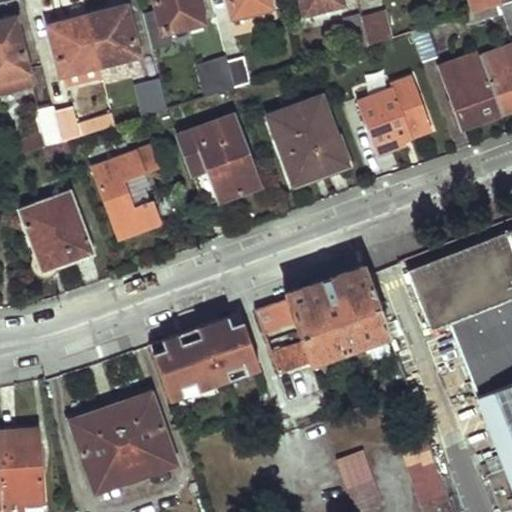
[(200,23),(194,0),(152,0),(161,33),(200,23)]
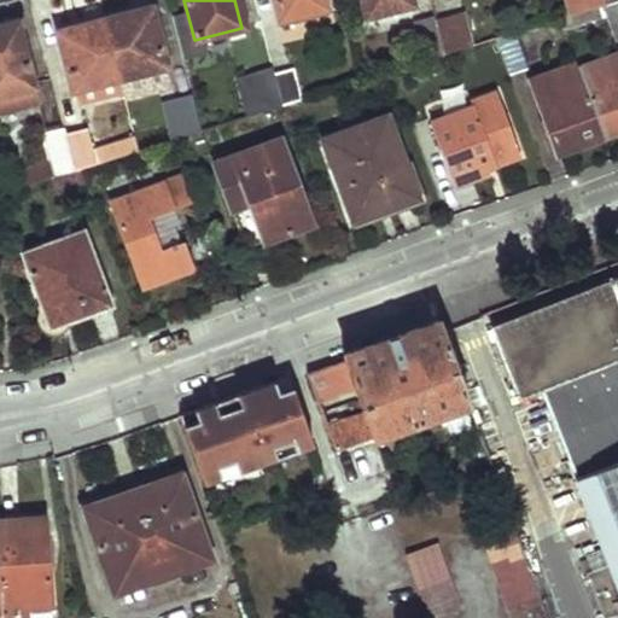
[(328,13),(324,0),(274,0),(281,25),(328,13)]
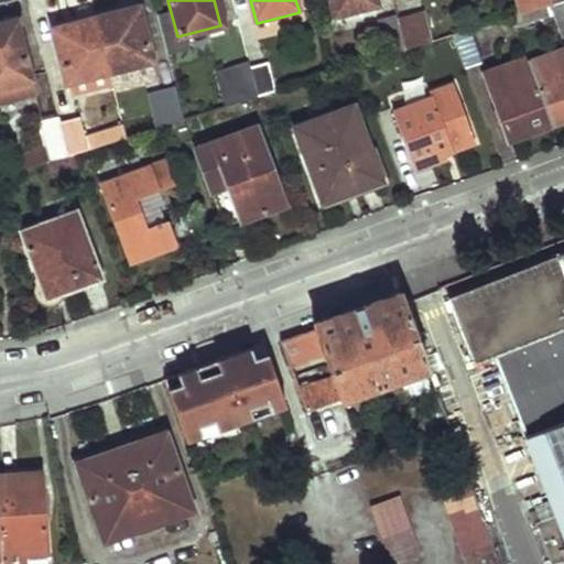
[(376,4),(373,0),(328,0),(333,15),(376,4)]
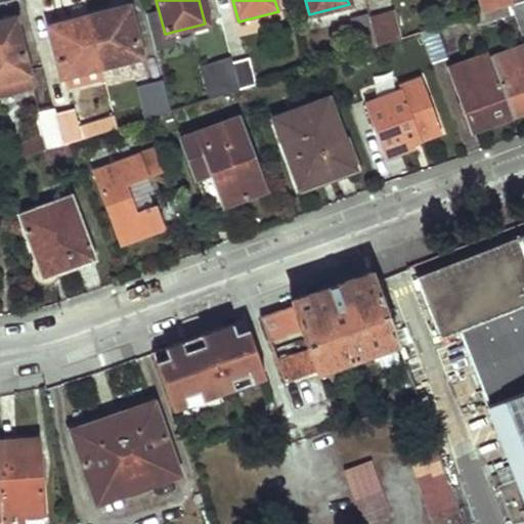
[(514,6),(512,0),(478,0),(483,15),(514,6)]
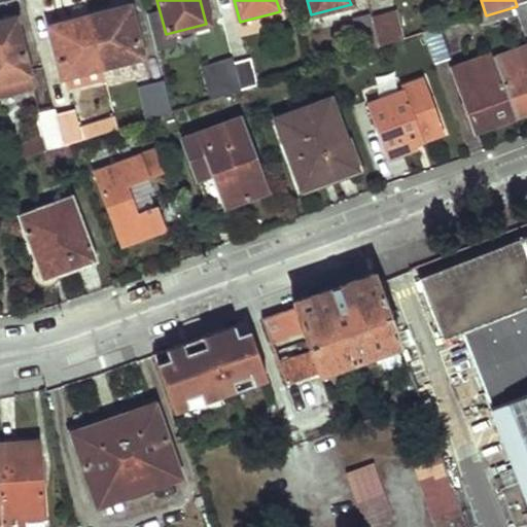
[(526,34),(526,2),(517,6),(526,34)]
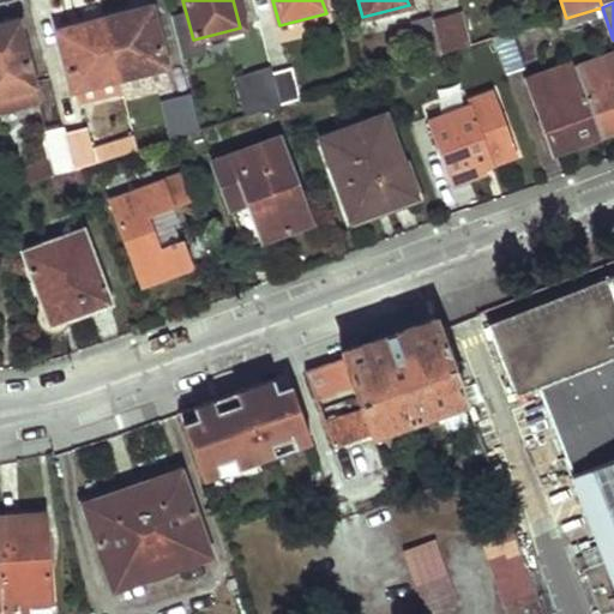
[(164,67),(149,8),(103,19),(119,78),(164,67)]
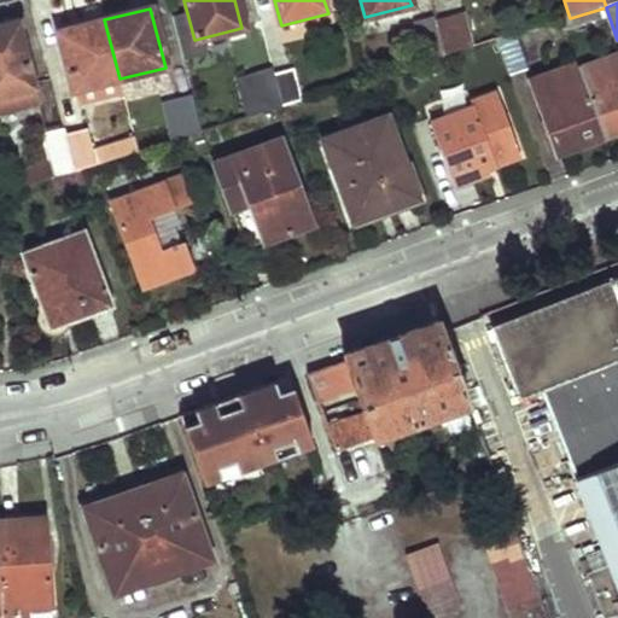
[(444,57),(471,48),(461,15),(435,23),(444,57)]
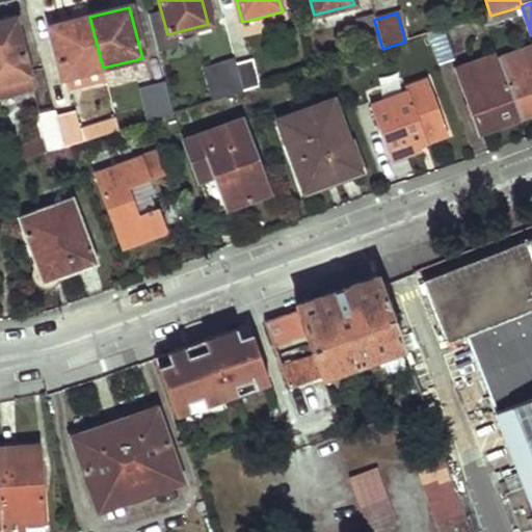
[(62,77),(103,68),(89,17),(49,27),(62,77)]
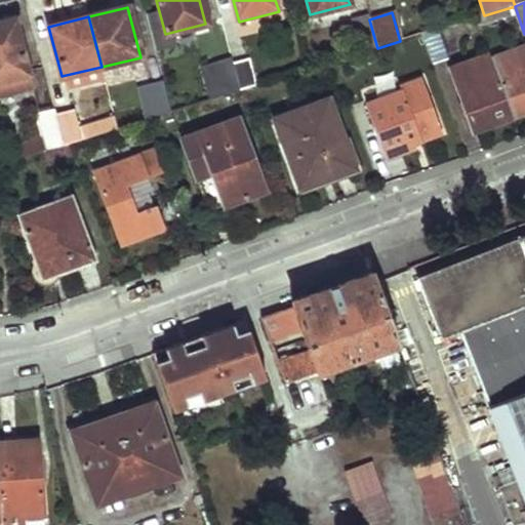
[(351,22),(360,54),(377,48),(369,19),(369,16),(351,22)]
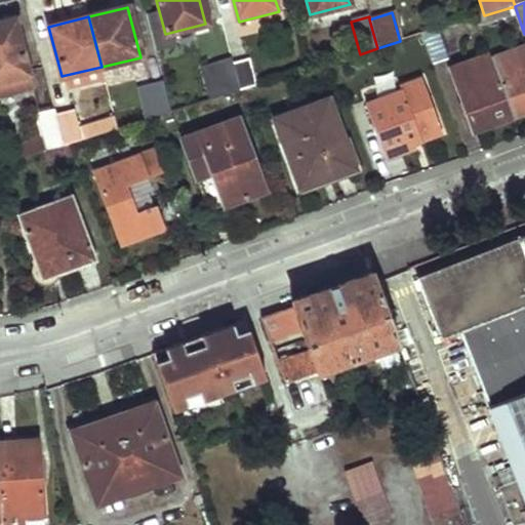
[(0,95),(32,87),(16,21),(0,24),(0,95)]
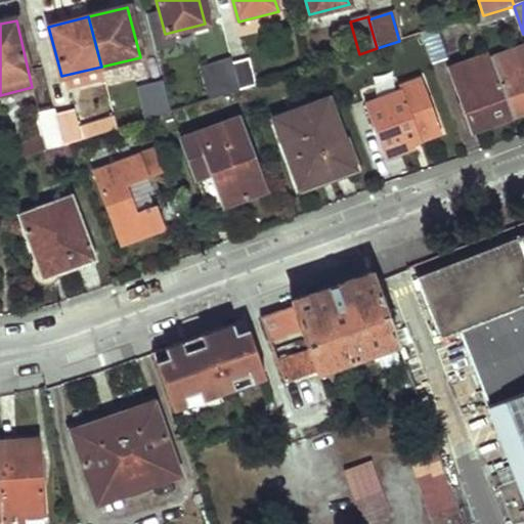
[(434,68),(447,63),(435,30),(422,35),(434,68)]
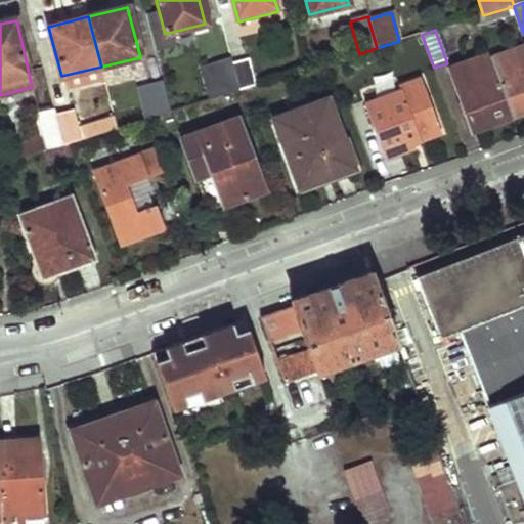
[(523,116),(523,49),(491,62),(515,120),(523,116)]
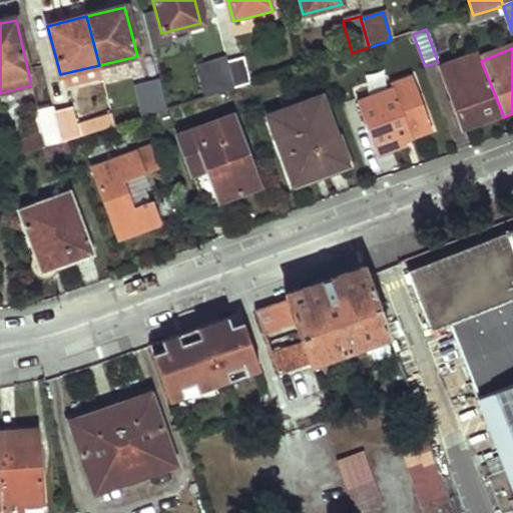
[(249,84),(240,54),(226,59),(235,89),(249,84)]
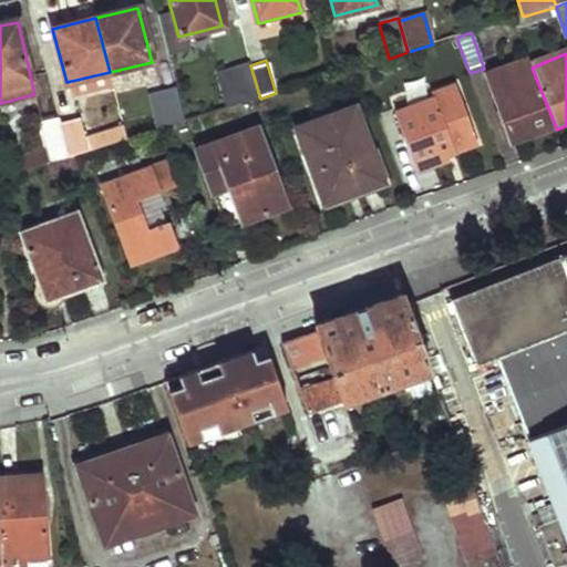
[(487,80),(512,146),(532,138),(557,130),(532,68),(531,63),(487,80)]
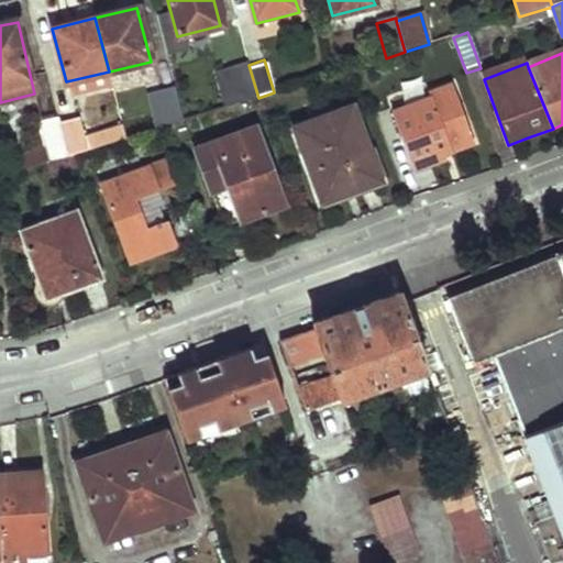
[(228,107),(258,98),(249,65),(217,74),(228,107)]
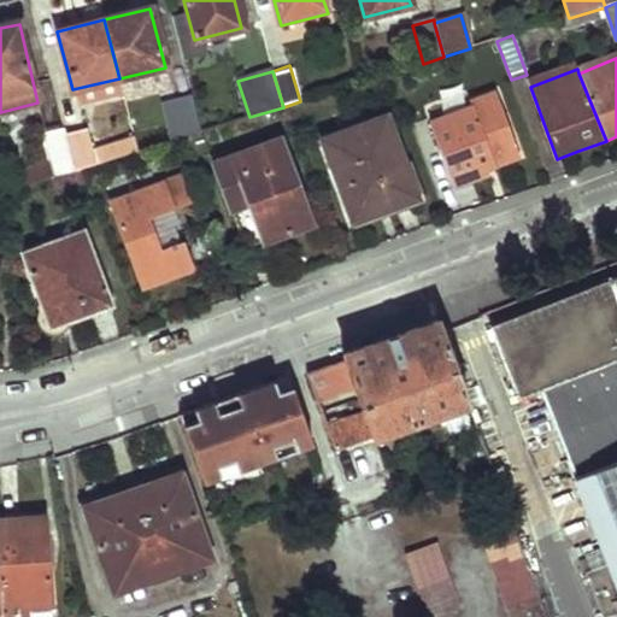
[(201,133),(192,94),(157,104),(169,142),(201,133)]
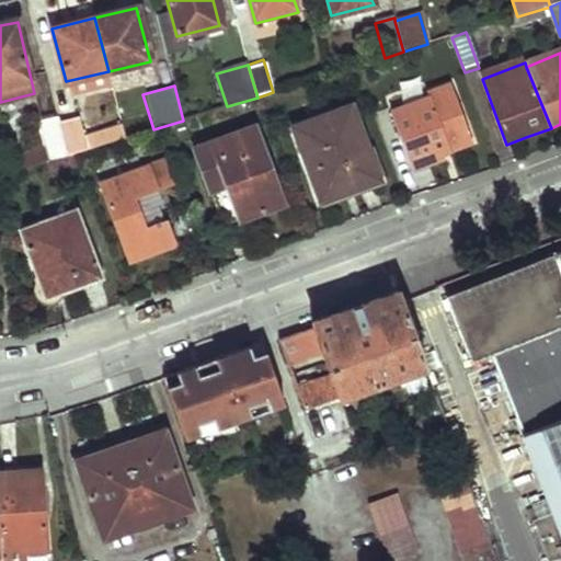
[(472,146),(451,88),(390,109),(412,173),(445,162),(443,156),(472,146)]
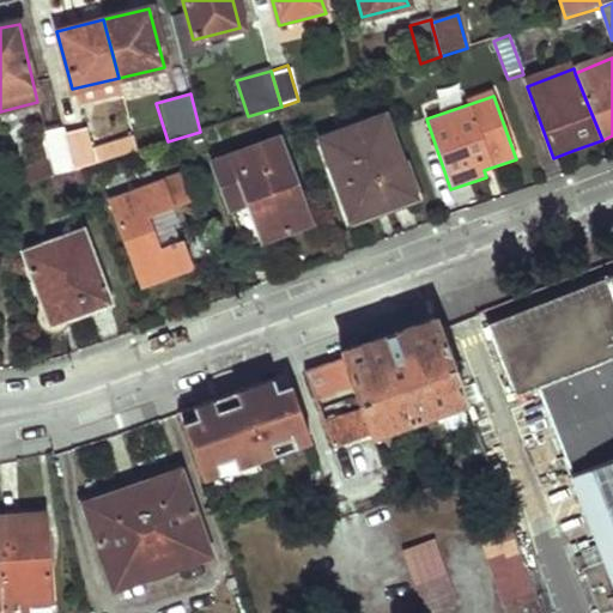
[(413,196),(386,117),(321,140),(345,211),(382,198),(384,207),(413,196)]
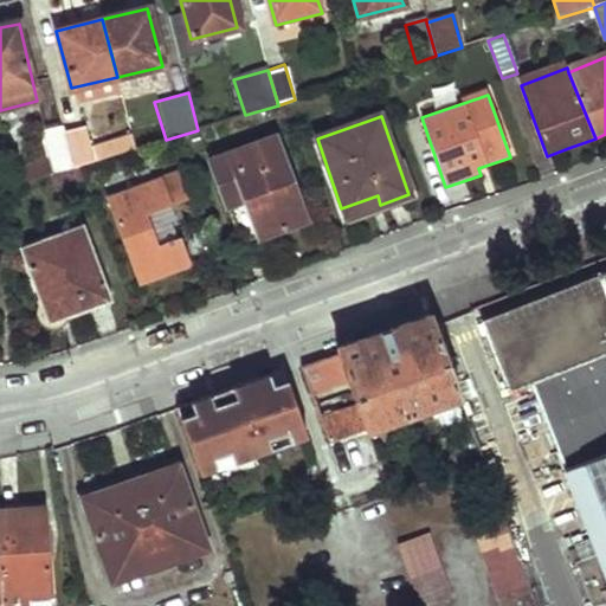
[(0,188),(10,188),(51,175),(73,168),(64,131),(63,126),(32,135),(37,160),(0,171),(0,188)]
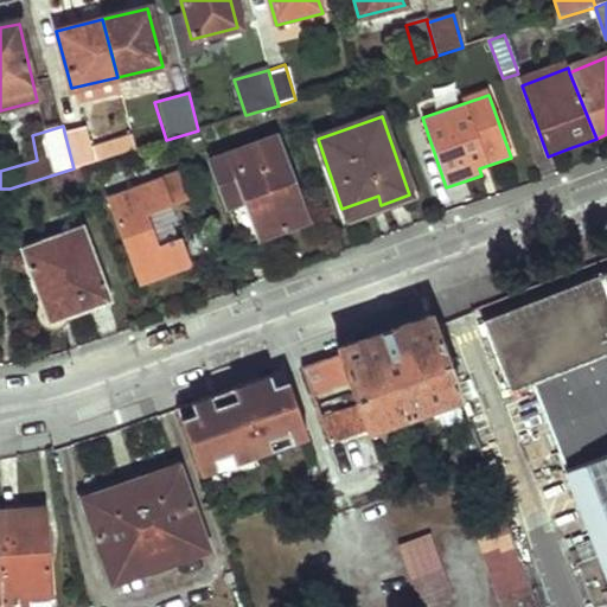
[(136,149),(132,132),(88,146),(83,127),(64,132),(74,168),(82,166),(136,149)]
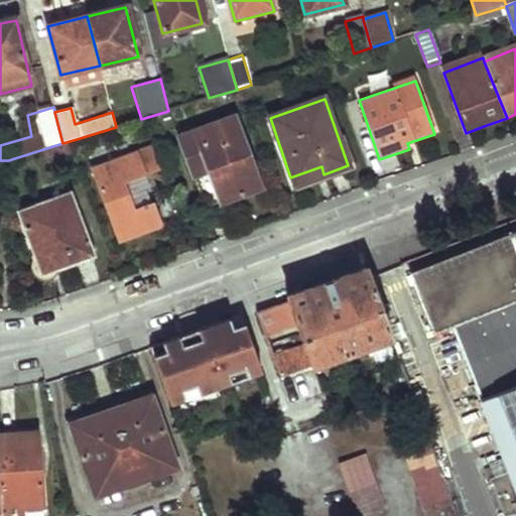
[(260,188),(235,119),(180,138),(199,188),(213,182),(221,204),(232,200),(260,188)]
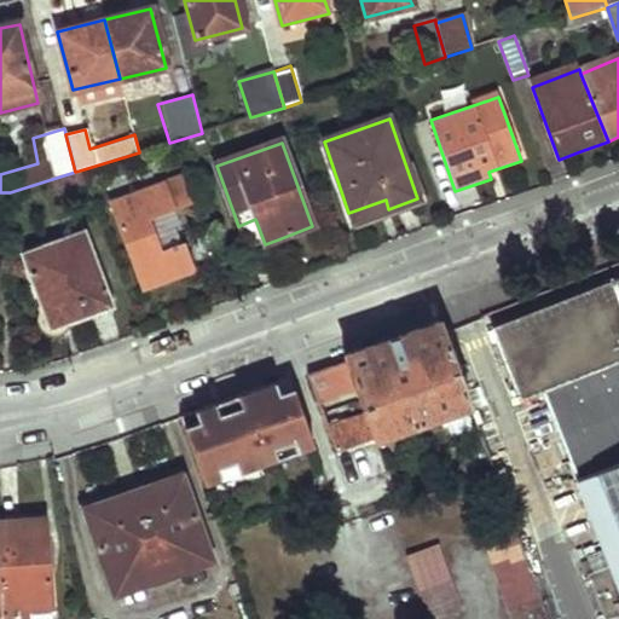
[(57,194),(88,184),(84,169),(75,172),(52,179),(57,194)]
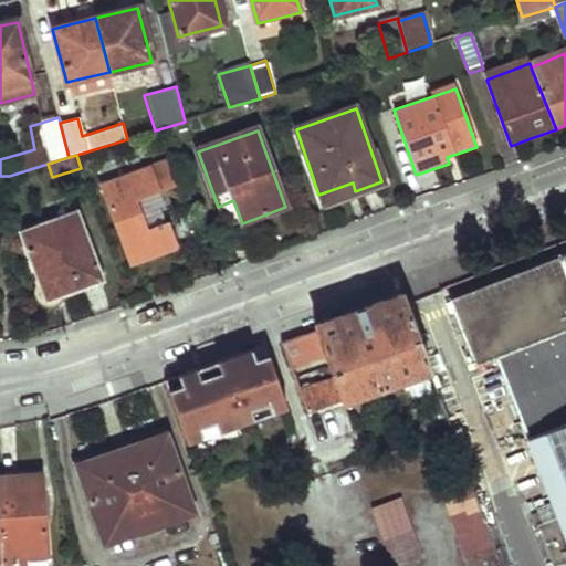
[(174,187),(166,164),(103,187),(130,265),(158,255),(175,250),(166,224),(147,232),(135,201),(156,194),(174,187)]
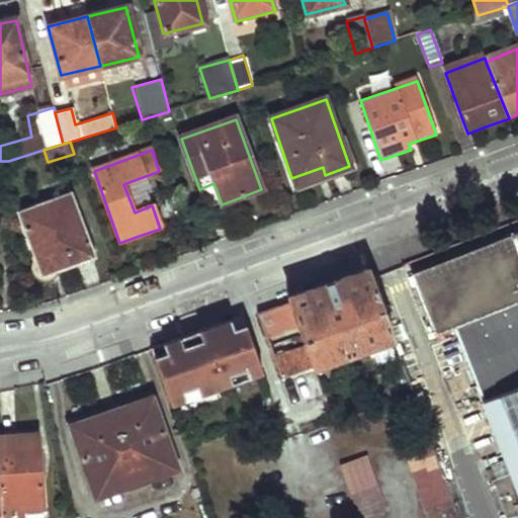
[(152,205),(143,177),(123,184),(135,212),(152,205)]
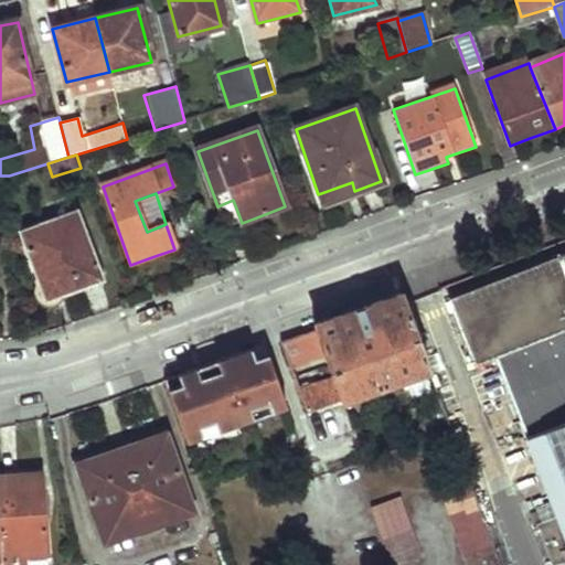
[(242,223),(233,200),(217,206),(226,228),(242,223)]
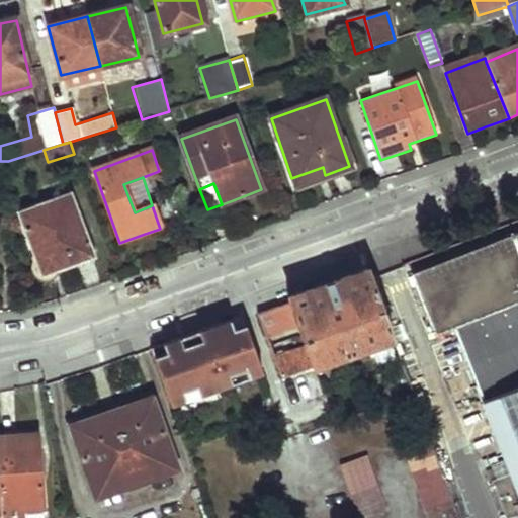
[(91,255),(70,194),(18,214),(34,261),(39,259),(44,268),(70,258),(72,262),(91,255)]
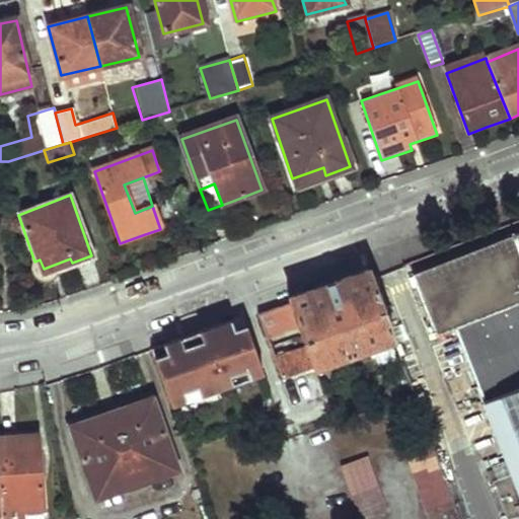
[(518,518),(518,228),(413,271),(437,334),(455,327),(484,396),(510,472),(496,478),(508,515),(518,512),(518,518)]
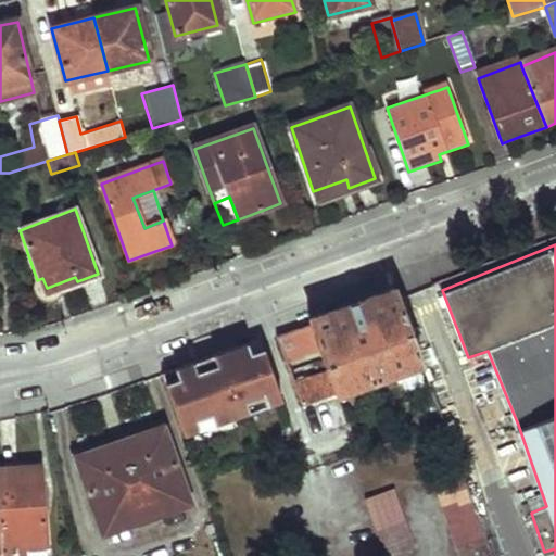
[(401,297),(397,288),(352,304),(310,319),(312,323),(276,336),(286,361),(320,349),(328,370),(293,383),(301,405),(424,361),(401,297)]
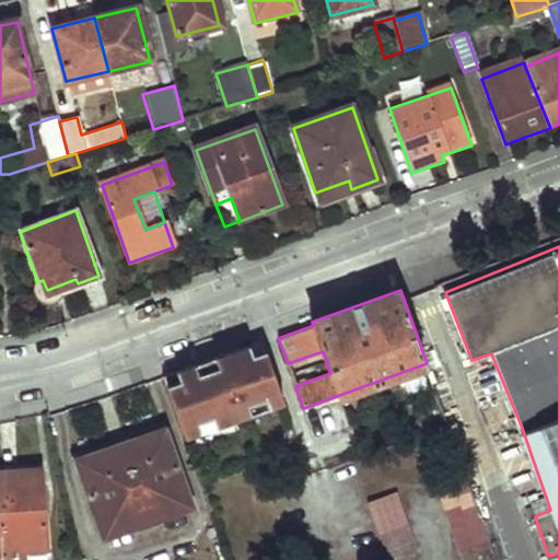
[(161,382),(182,444),(283,410),(261,347),(210,364),(213,375),(197,381),(194,371),(161,382)]
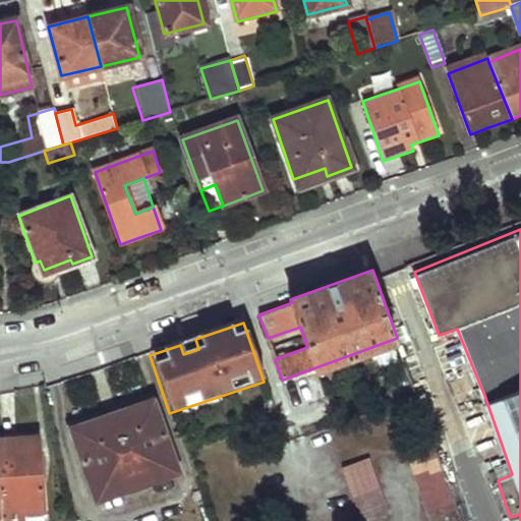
[(188,342),(180,345),(183,354),(198,349),(195,339),(188,342)]
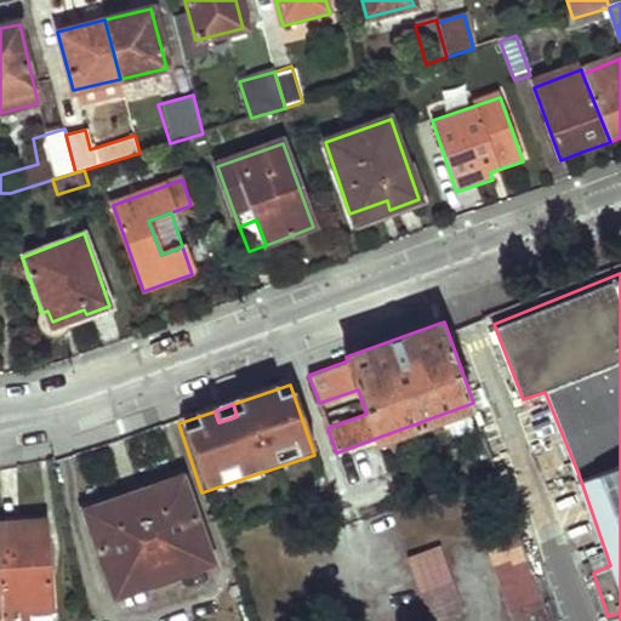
[(158,485),(98,501),(83,506),(108,596),(161,581),(204,570),(178,479),(158,485)]
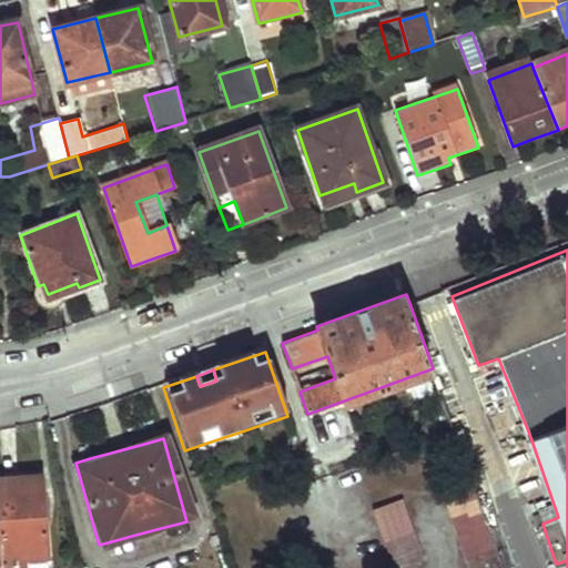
[(0,550),(41,548),(36,474),(13,475),(0,475),(0,550)]
